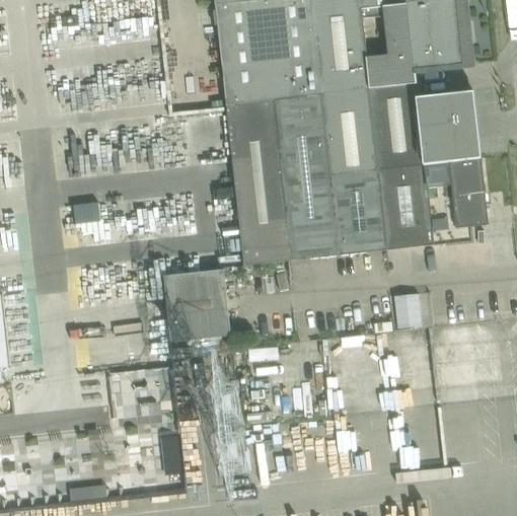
[(213,0),(225,103),(272,98),(320,92),(367,87),(416,82),(415,73),(414,68),(462,63),(454,0),(213,0)]
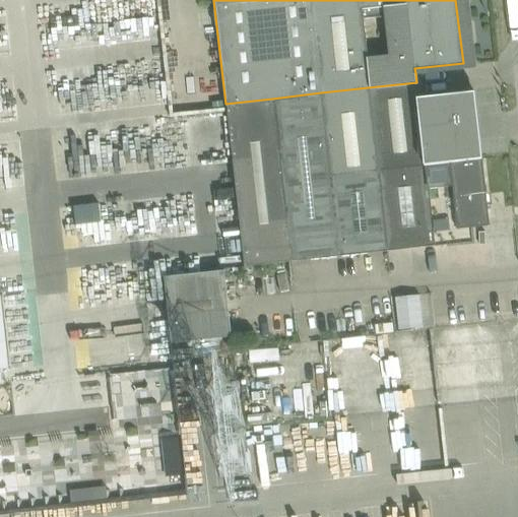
[(368,87),(321,92),(330,174),(377,169),(425,163),(417,97),(416,82),(368,87)]
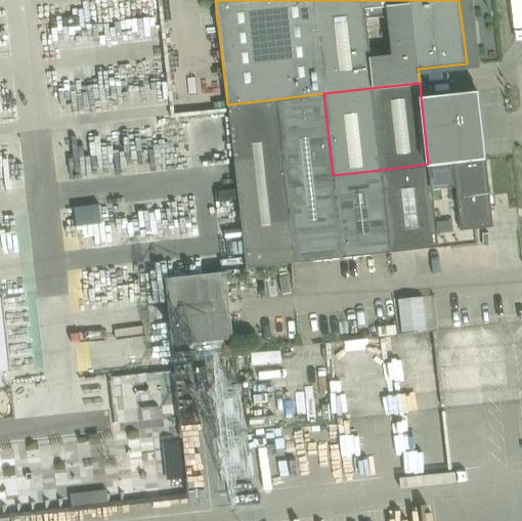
[(452,93),(421,97),(428,164),(440,163),(460,161),(460,160),(484,158),(477,91),(452,93)]
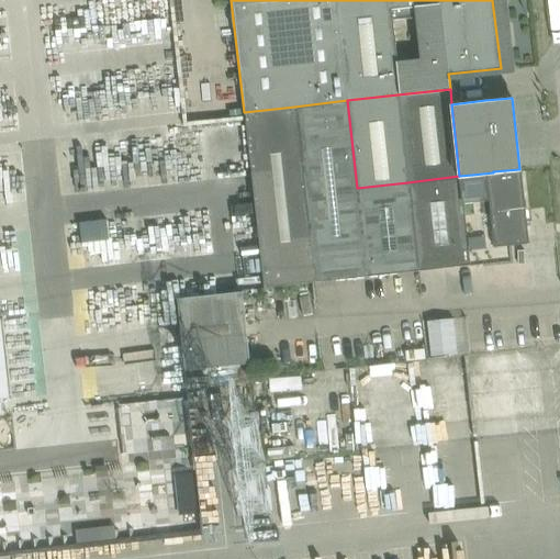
[(347,100),(294,107),(315,280),(367,275),(357,188),(347,100)]
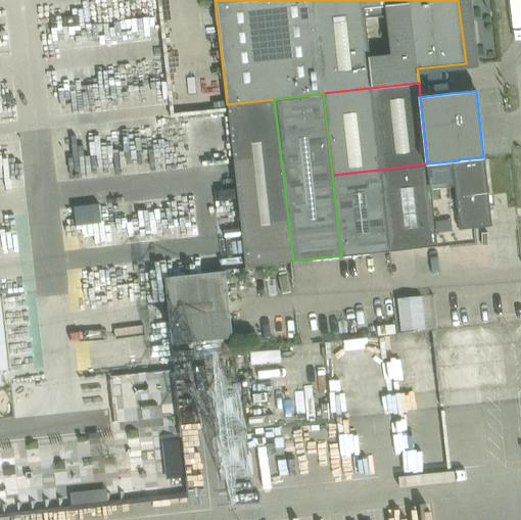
[(227,104),(227,106),(233,158),(245,266),(293,261),(274,99),(227,104)]
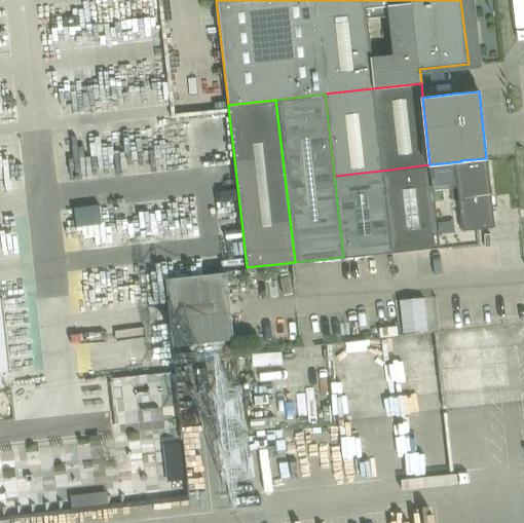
[(461,161),(442,163),(451,245),(476,243),(475,228),(494,226),(486,158),(461,160),(461,161)]
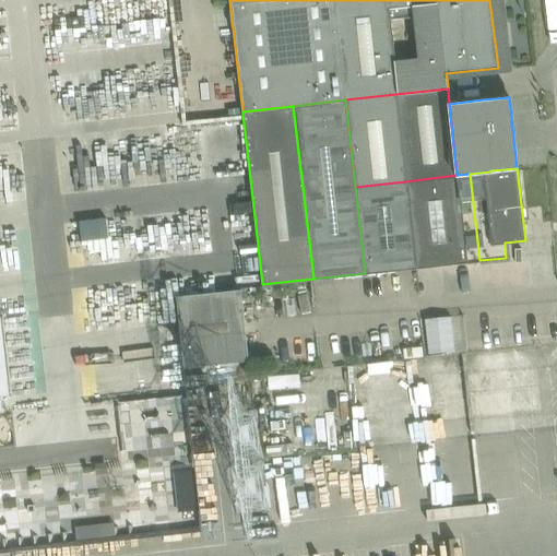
[(457,175),(405,181),(415,268),(480,260),(470,174),(457,175)]
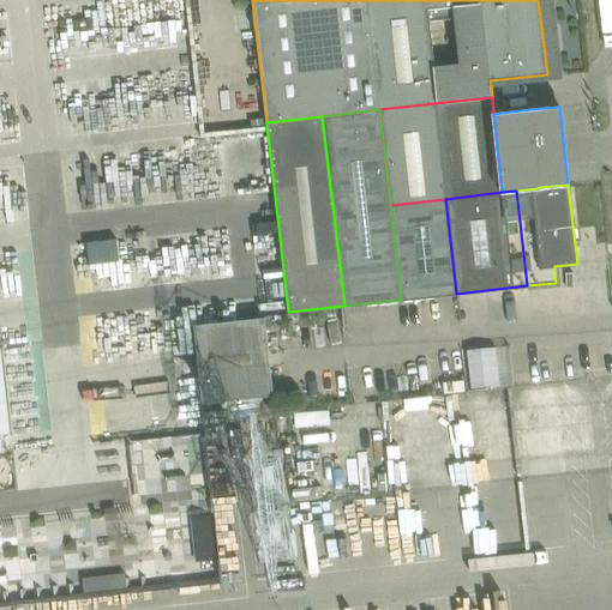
[(445,199),(390,205),(401,300),(456,294),(445,199)]
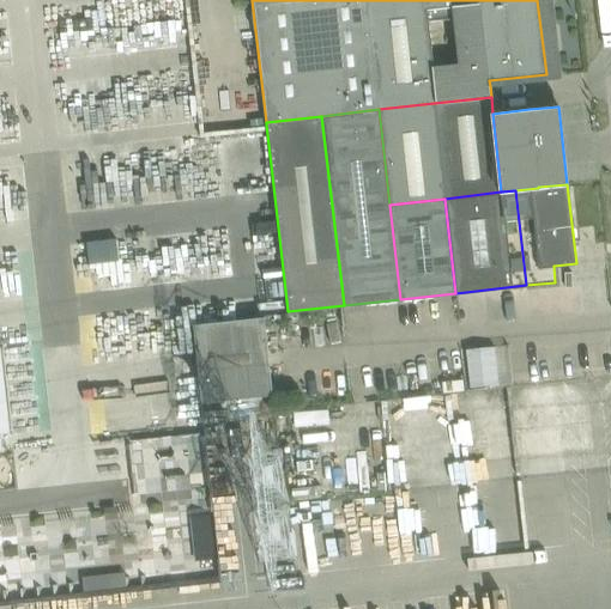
[(200,402),(248,396),(272,394),(264,316),(192,324),(200,402)]
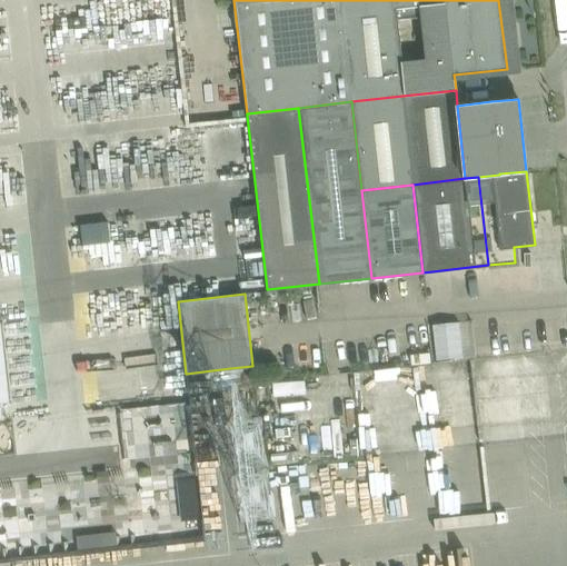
[(0,417),(1,417),(0,403),(9,401),(0,323),(2,321),(2,320),(0,320),(0,417)]
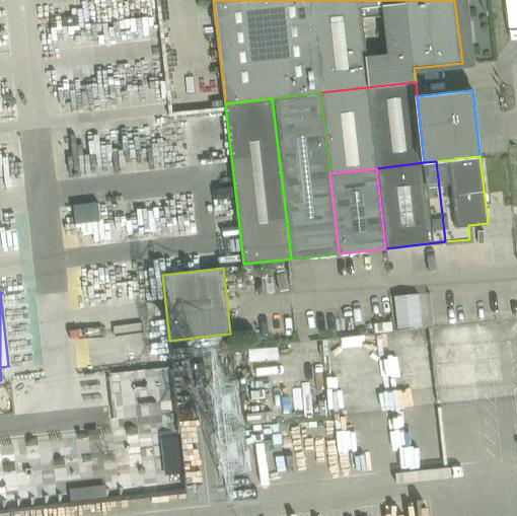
[(109,343),(52,345),(53,373),(79,372),(78,356),(111,355),(109,343)]
